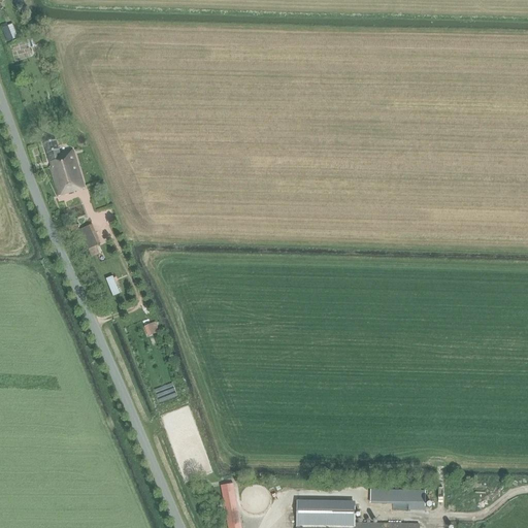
[(25,6),(23,0),(12,0),(15,9),(25,6)]
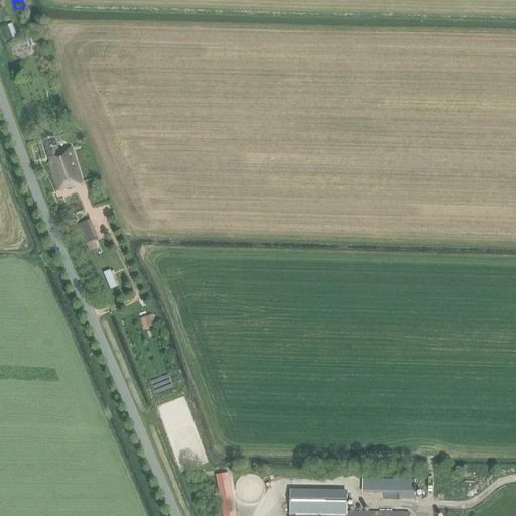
[(1,27),(5,38),(12,36),(8,24),(1,27)]
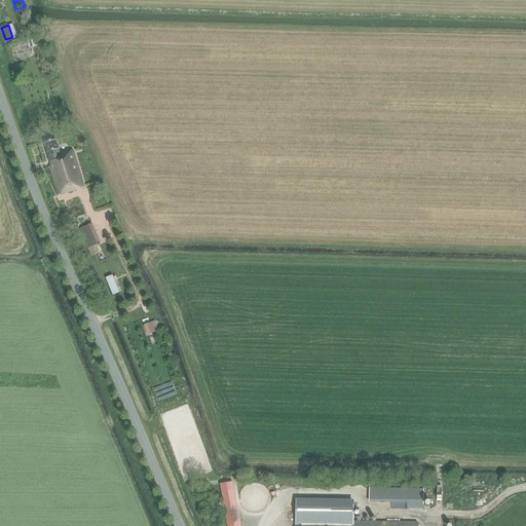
[(58,195),(83,188),(72,150),(60,154),(55,140),(43,143),(50,165),(48,166),(58,195)]
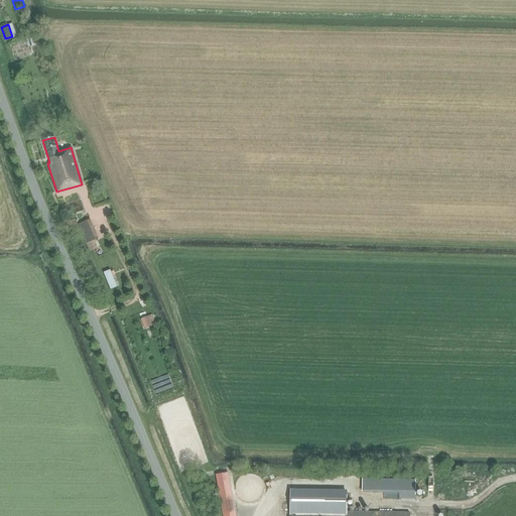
[(78,225),(90,251),(95,249),(92,241),(95,239),(87,221),(78,225)]
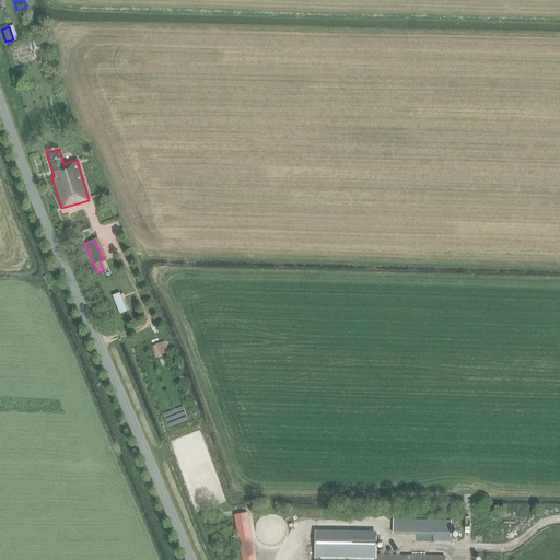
[(156,357),(164,353),(161,343),(152,346),(156,357)]
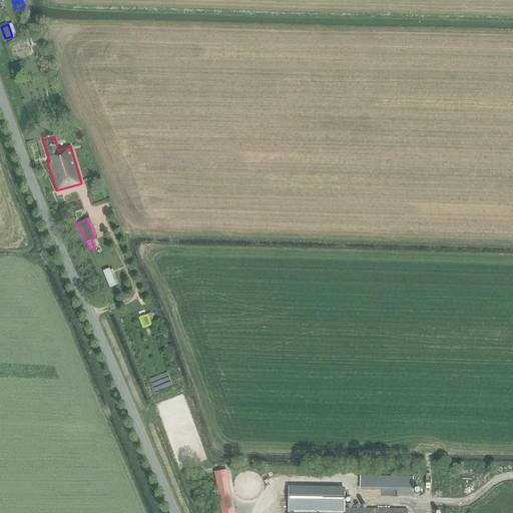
[(213,472),(218,497),(230,494),(226,470),(213,472)]
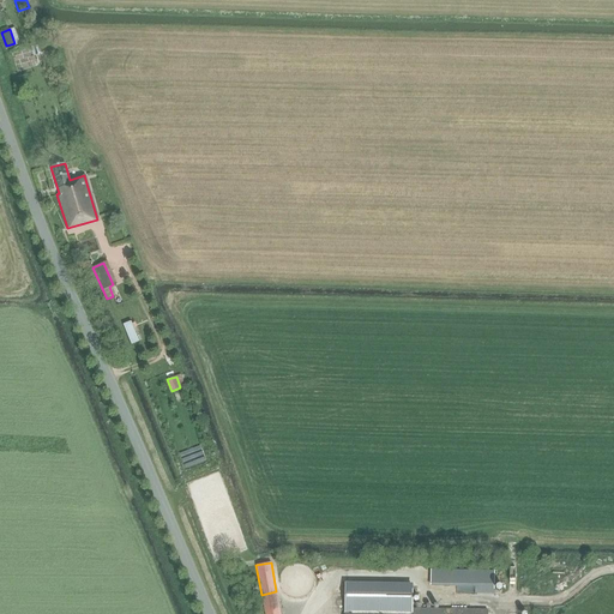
[(494,584),(494,571),(431,571),(429,584),(476,584),(476,595),(493,595),(494,584)]
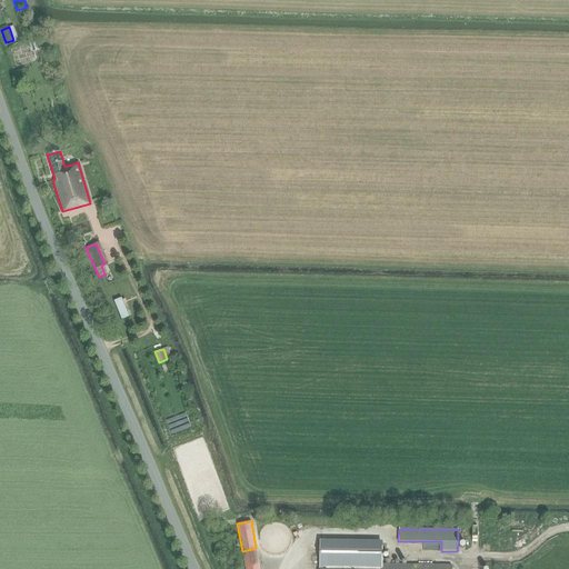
[(450,568),(451,566),(381,565),(381,542),(320,542),(319,568),(450,568)]
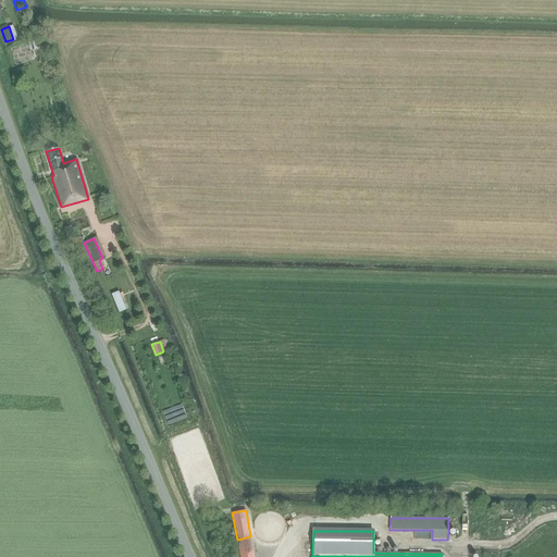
[(250,536),(237,540),(239,555),(254,552),(250,536)]
